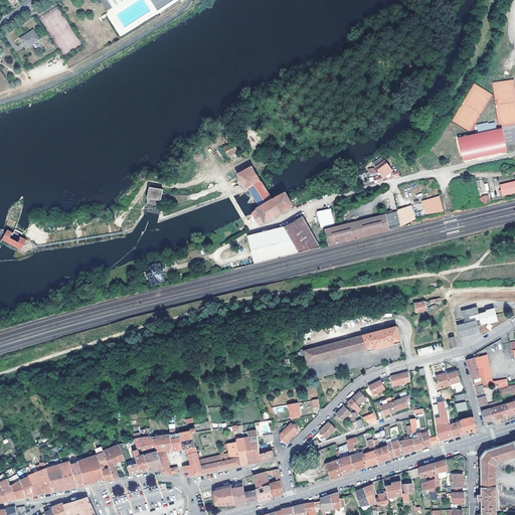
[(101,0),(108,11),(125,0),(149,0),(158,13),(178,0),(101,0)]
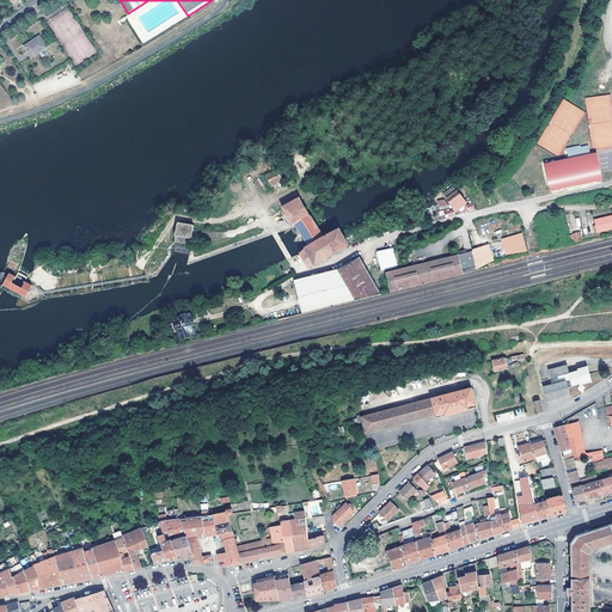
[(32,57),(48,47),(41,36),(25,47),(32,57)]
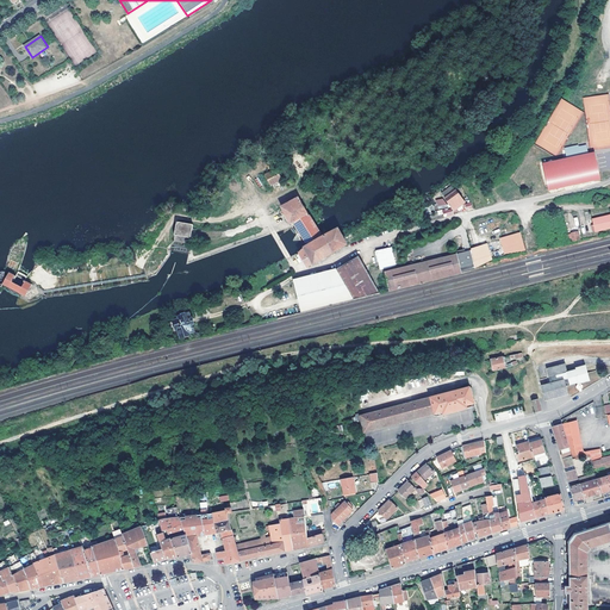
[(601,180),(596,151),(589,153),(586,143),(565,148),(566,157),(542,162),(547,190),(601,180)]
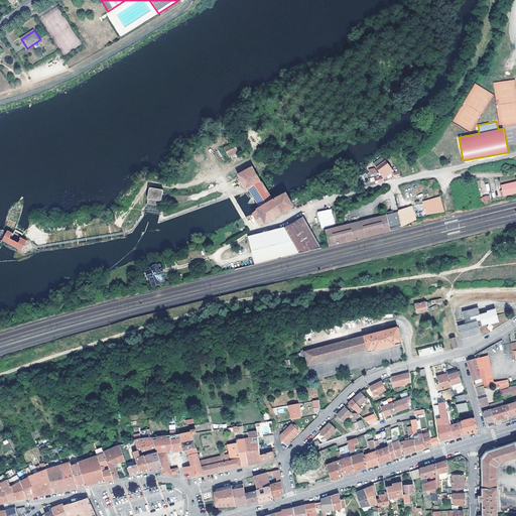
[(223,149),(228,157),(235,152),(231,145),(223,149)]
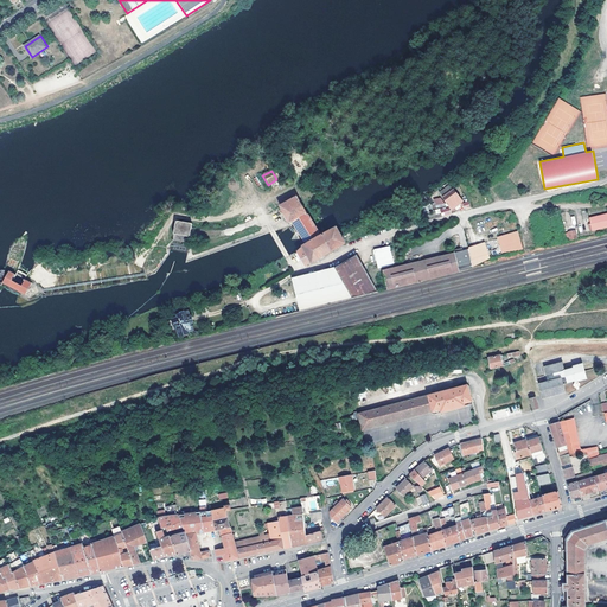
[(452,210),(462,204),(454,192),(443,198),(452,210)]
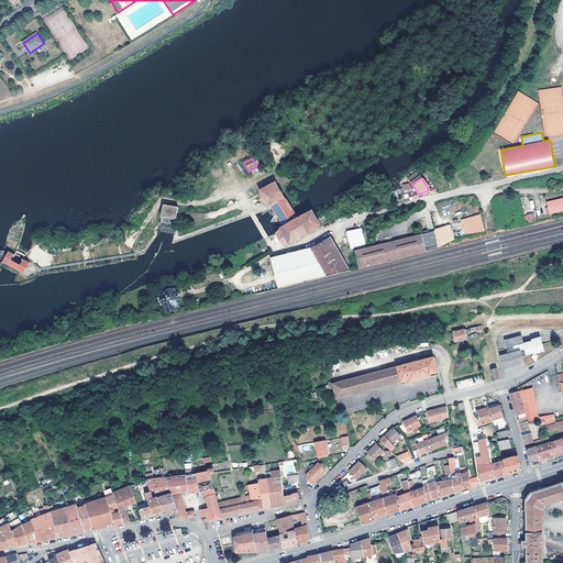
[(284,199),(274,183),(258,192),(267,208),(269,207),(272,209),(282,228),(275,234),(276,235),(283,246),(320,227),(317,221),(310,211),(297,219),(284,199)]
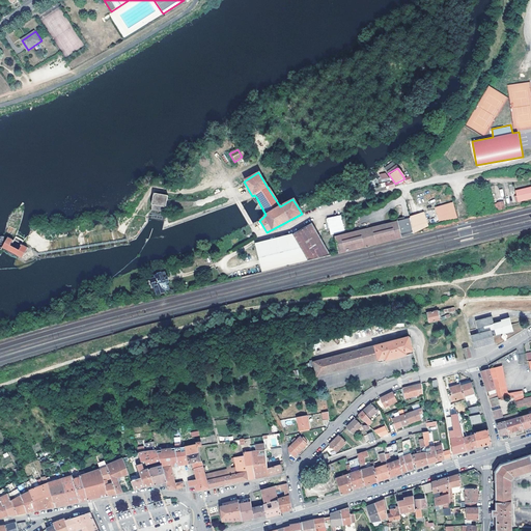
[(380,174),(382,182),(389,179),(386,172),(380,174)]
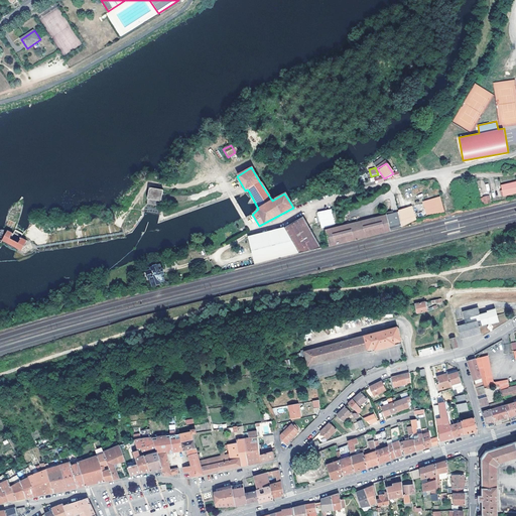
[(515,184),(503,188),(505,197),(515,194),(515,184)]
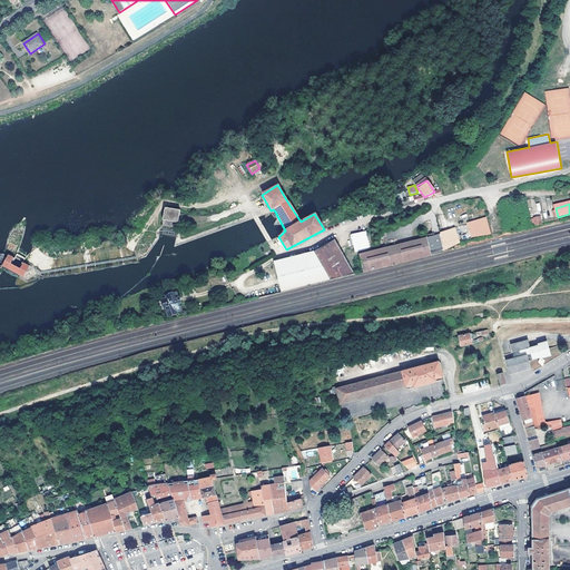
[(177,222),(179,209),(165,207),(163,219),(177,222)]
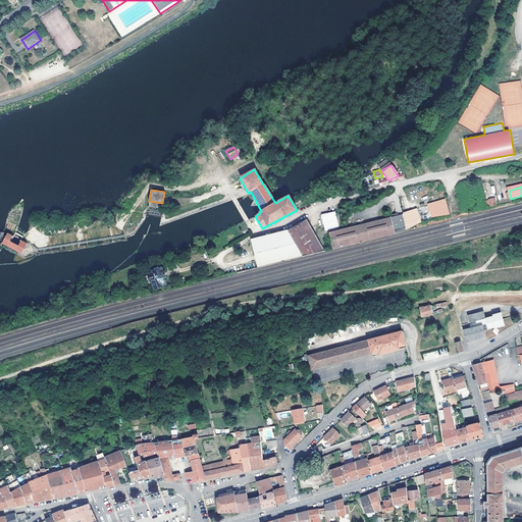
[(445,198),(428,206),(433,217),(451,210),(445,198)]
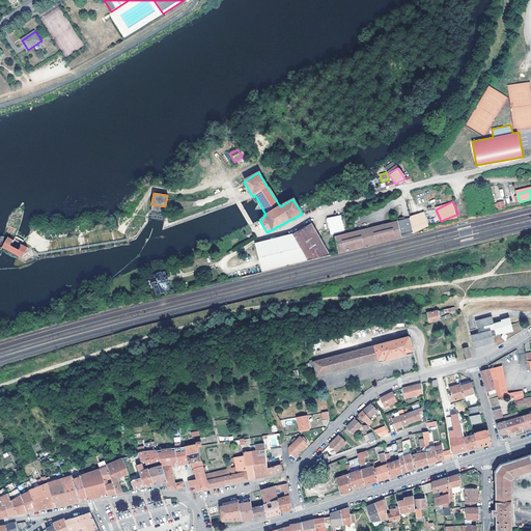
[(425,213),(410,219),(414,234),(429,226),(425,213)]
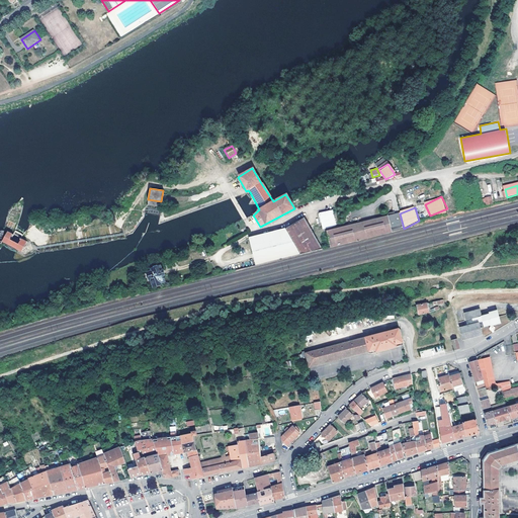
[(318,212),(322,229),(336,225),(333,209),(318,212)]
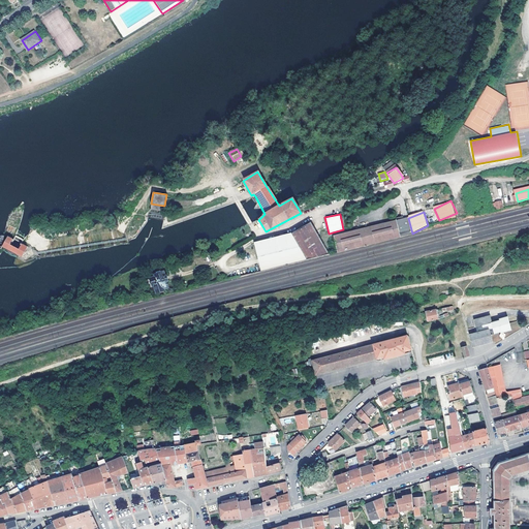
[(401,238),(409,236),(412,234),(408,218),(397,221),(401,238)]
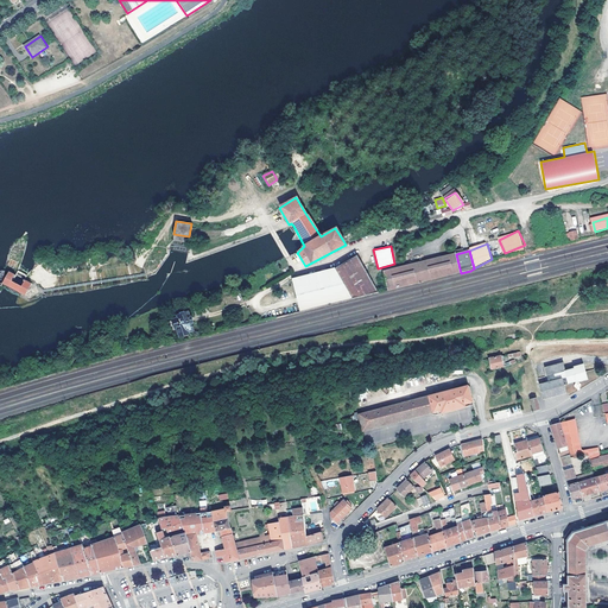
[(390,290),(461,273),(456,254),(385,272),(386,279),(390,289),(390,290)]
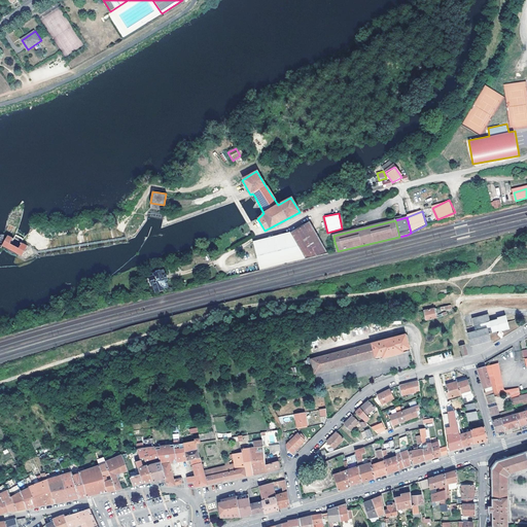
[(308,258),(330,253),(328,251),(324,244),(310,221),(290,233),(308,258)]
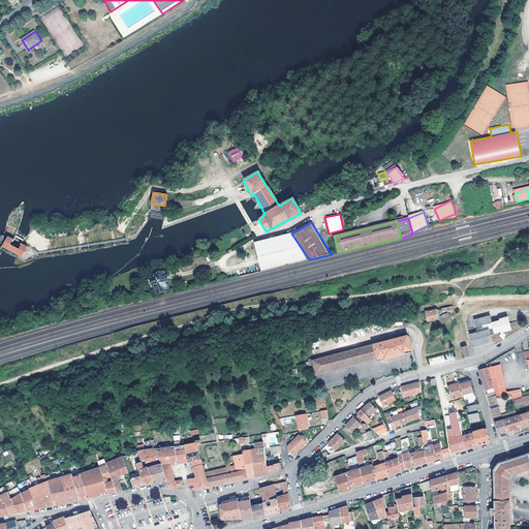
[(261,272),(309,259),(291,234),(254,244),(261,272)]
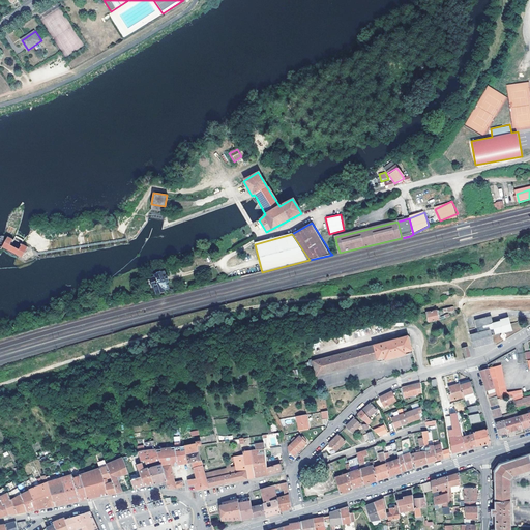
[(19,256),(24,258),(29,247),(24,244),(15,240),(9,237),(3,247),(6,249),(15,253),(19,256)]
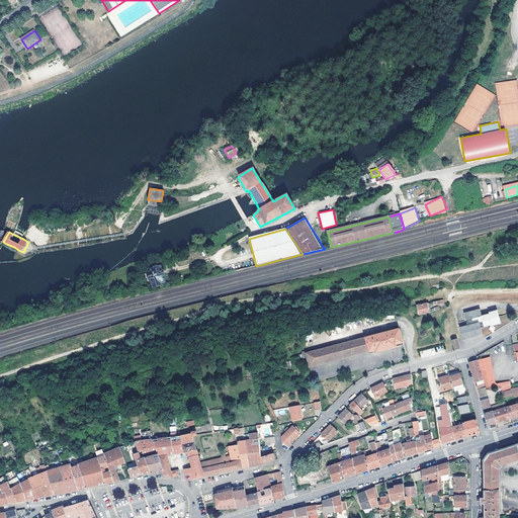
[(323,247),(325,249),(329,248),(329,246),(326,239),(319,240),(323,247)]
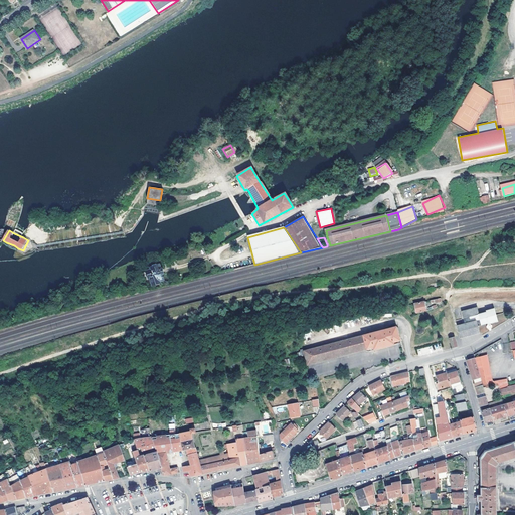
[(160,266),(151,268),(152,271),(147,272),(149,279),(151,278),(153,286),(159,284),(159,282),(163,281),(162,275),(164,274),(163,269),(161,270),(160,266)]
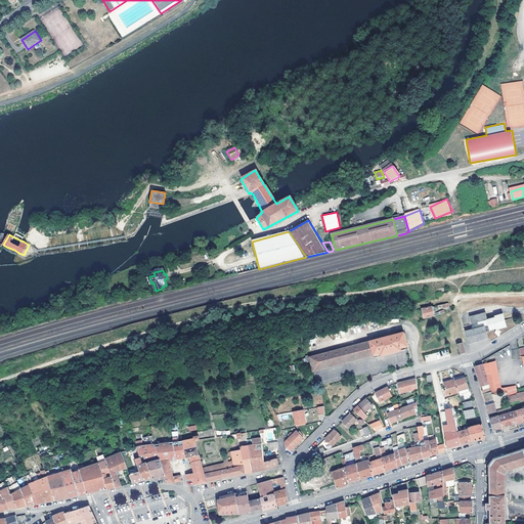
[(432,307),(422,309),(424,318),(434,317),(432,307)]
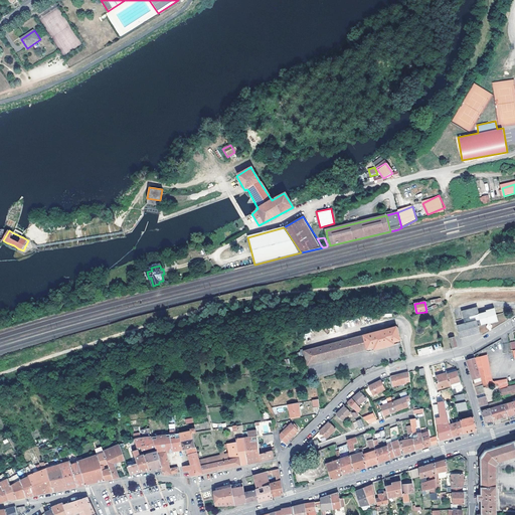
[(462,337),(482,333),(481,326),(482,326),(482,325),(492,322),(492,323),(500,321),(497,308),(489,310),(482,312),(480,306),(464,309),(466,316),(464,317),(465,323),(459,324),(462,337)]
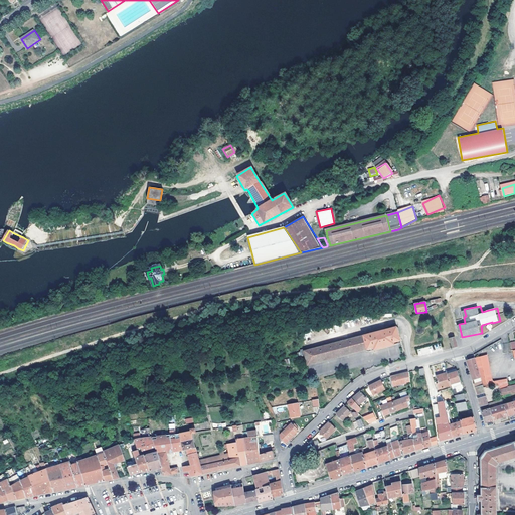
[(368,351),(401,343),(397,327),(304,351),(305,352),(308,364),(367,349),(368,351)]
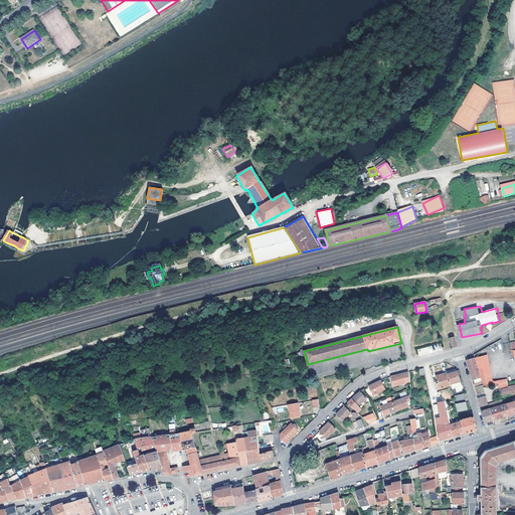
[(418,356),(434,352),(432,346),(417,349),(418,356)]
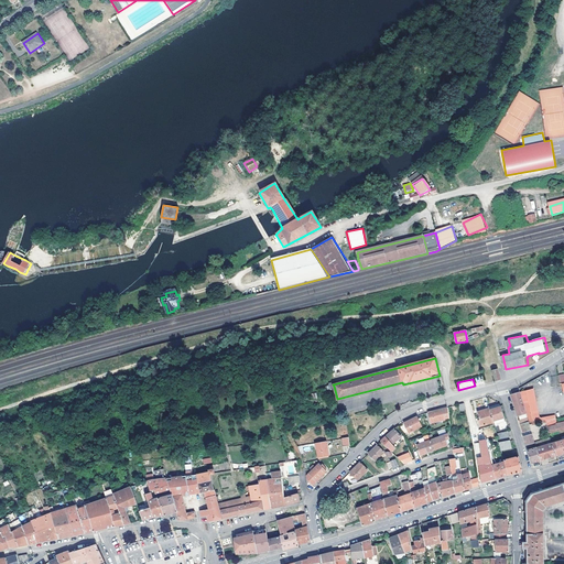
[(541,418),(534,388),(521,392),(527,414),(529,422),(530,424),(546,422),(548,427),(557,425),(561,424),(559,414),(541,418)]
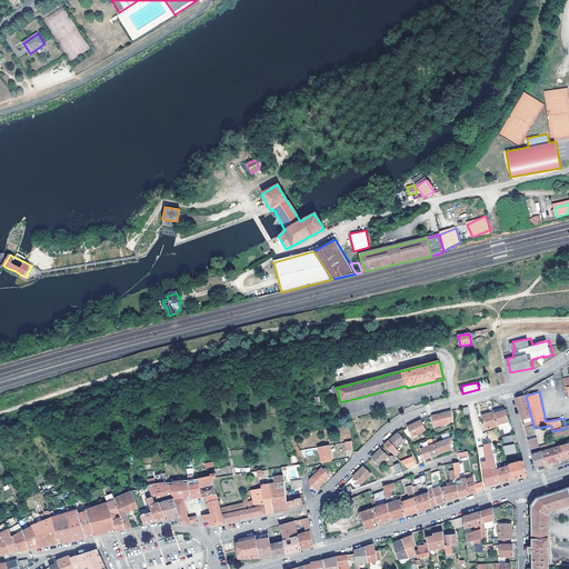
[(531,418),(526,396),(517,398),(522,420),(531,418)]
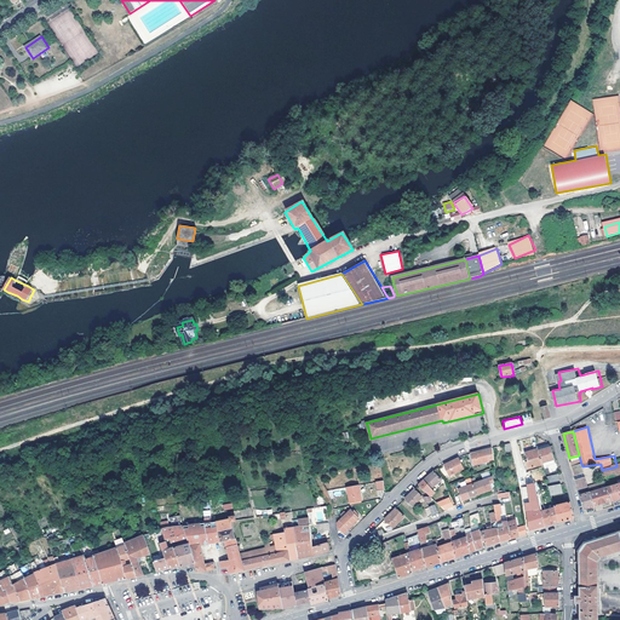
[(539,449),(543,464),(544,464),(555,461),(550,446),(539,449)]
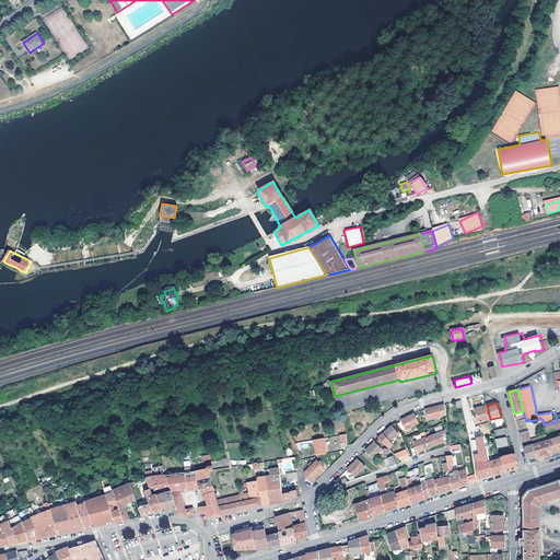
[(431,409),(426,410),(429,420),(446,416),(445,405),(431,409)]
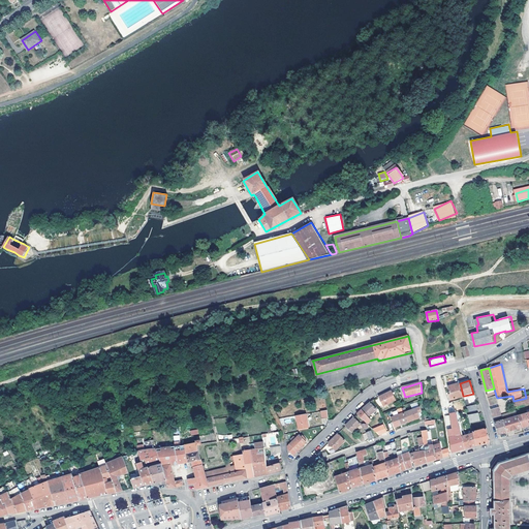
[(448,386),(449,394),(448,394),(450,402),(464,398),(463,396),(460,383),(448,386)]
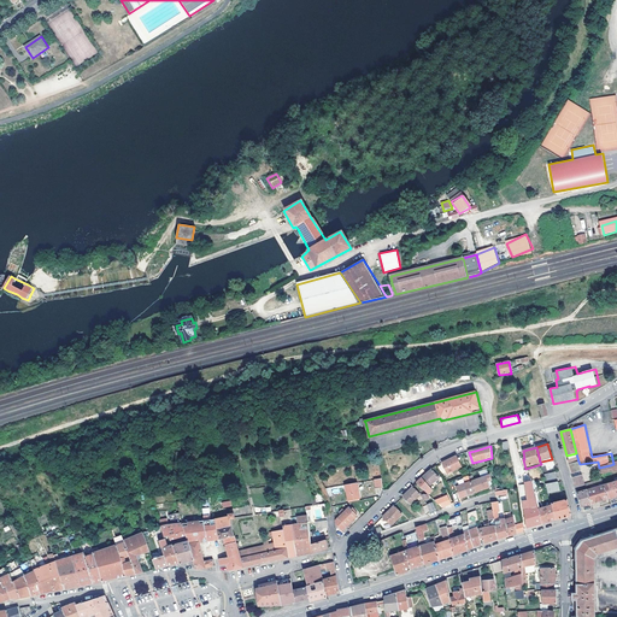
[(446,460),(441,463),(446,474),(462,466),(457,456),(446,460)]
